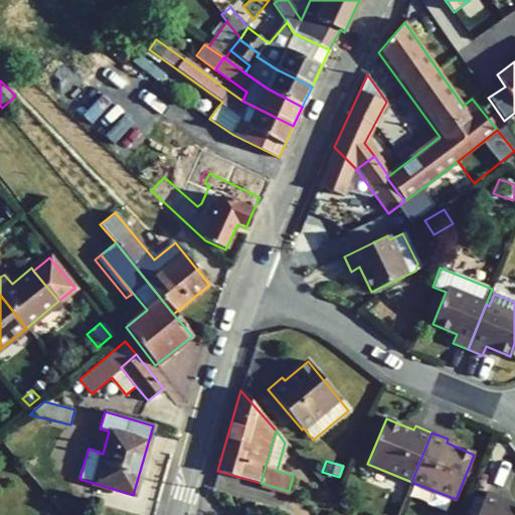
[(514,514),(514,507),(502,502),(503,498),(486,491),(476,514),(514,514)]
